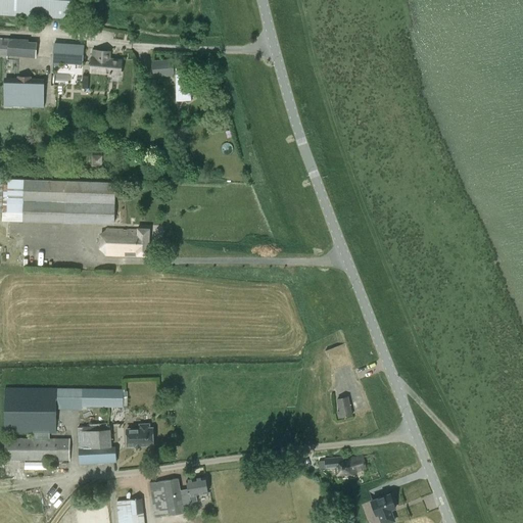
[(74,20),(75,0),(0,0),(0,15),(42,18),(43,17),(74,20)]
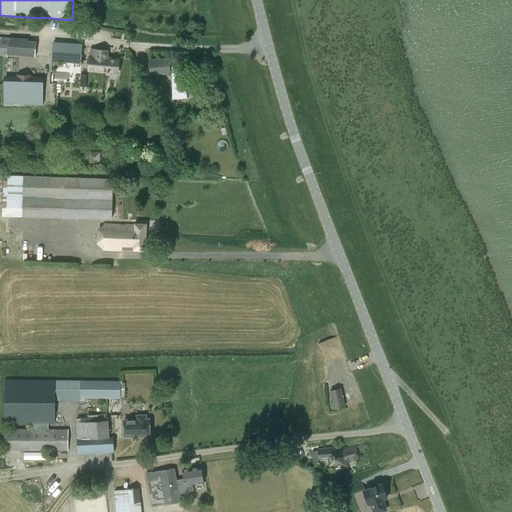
[(0,57),(7,58),(7,55),(35,57),(36,42),(27,42),(27,40),(0,37),(0,57)]
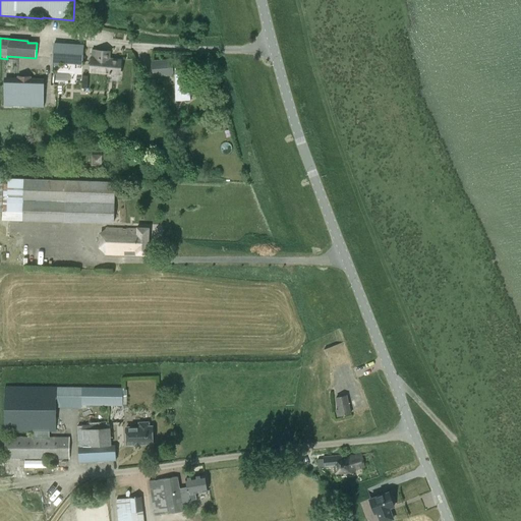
[(54,44),(53,61),(60,62),(61,45),(54,44)]
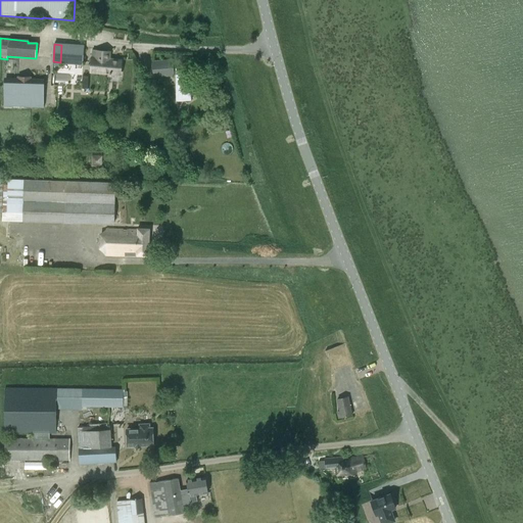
[(77,46),(75,63),(82,64),(84,46),(77,46)]
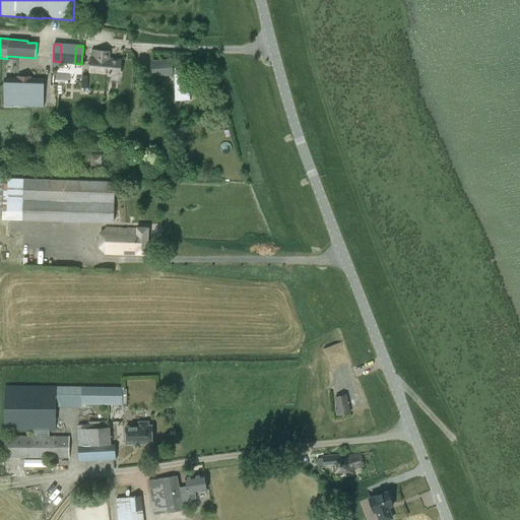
[(121,61),(109,60),(109,52),(95,51),(95,59),(91,58),(89,72),(120,74),(121,61)]
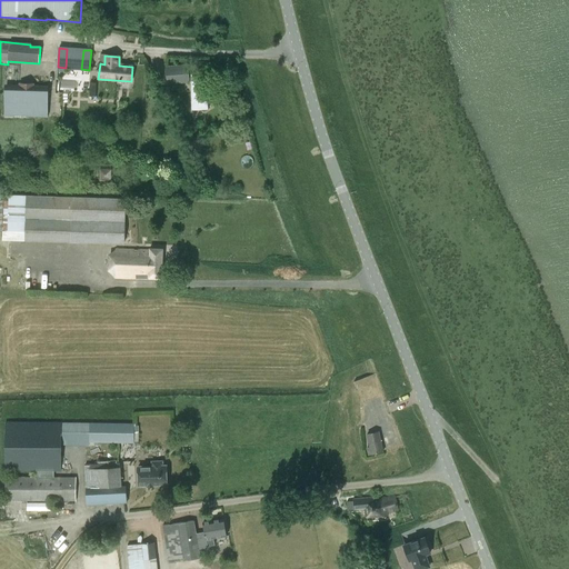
[(188,66),(166,67),(167,83),(190,82),(188,66)]
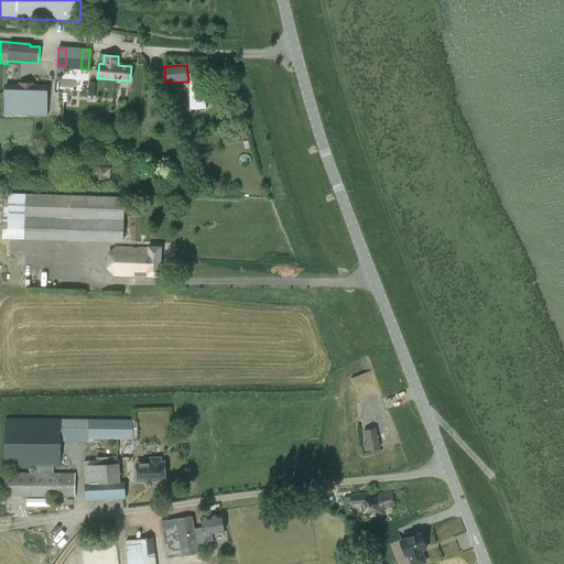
[(191,109),(206,109),(205,74),(190,74),(191,109)]
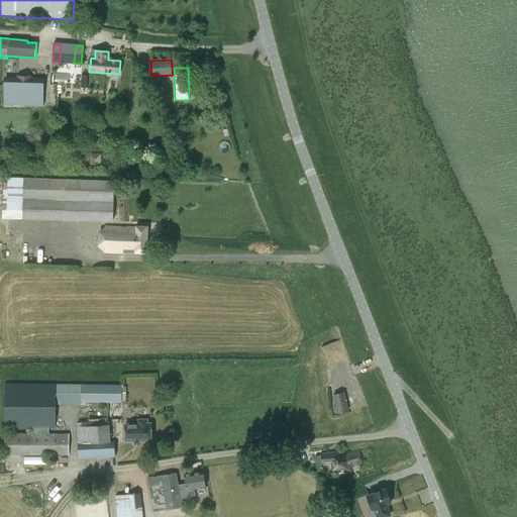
[(18,77),(17,78),(5,78),(4,106),(43,106),(43,79),(30,78),(31,77),(18,77)]
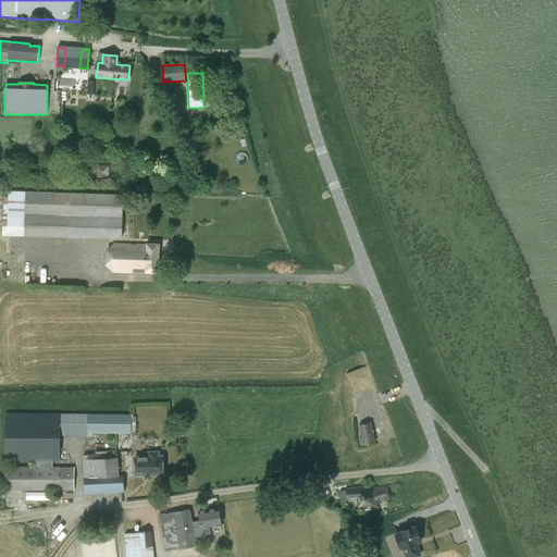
[(165,85),(158,89),(164,99),(172,95),(165,85)]
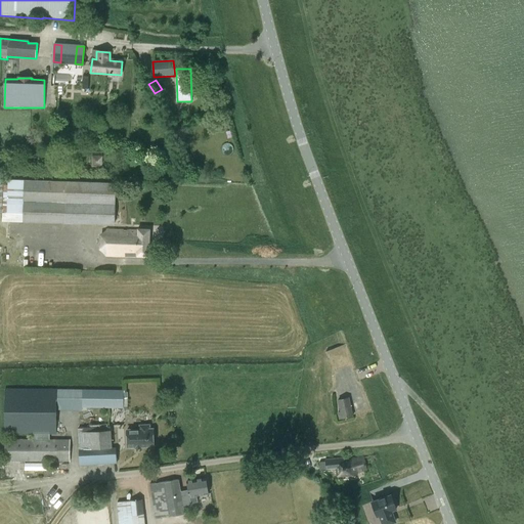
[(92,157),(92,167),(102,167),(102,157),(92,157)]
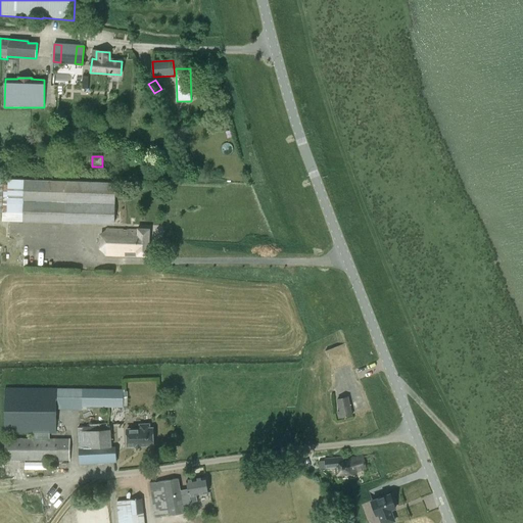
[(2,212),(2,221),(24,222),(113,225),(114,184),(25,180),(7,180),(6,212),(2,212)]
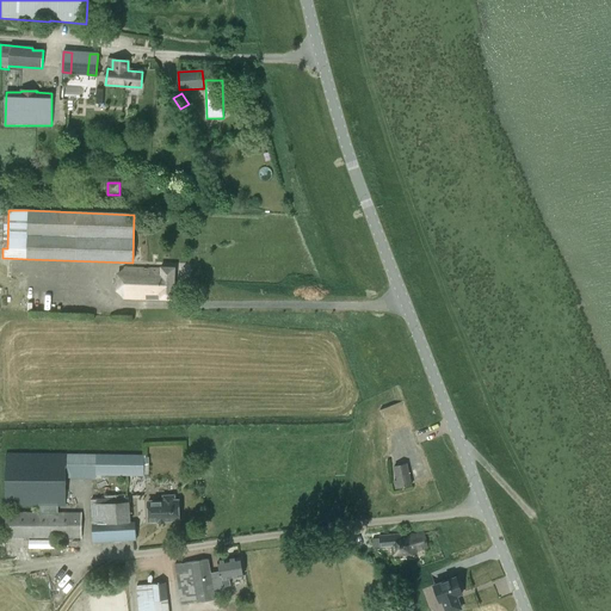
[(123,298),(173,300),(174,267),(160,267),(160,270),(124,269),(123,298)]
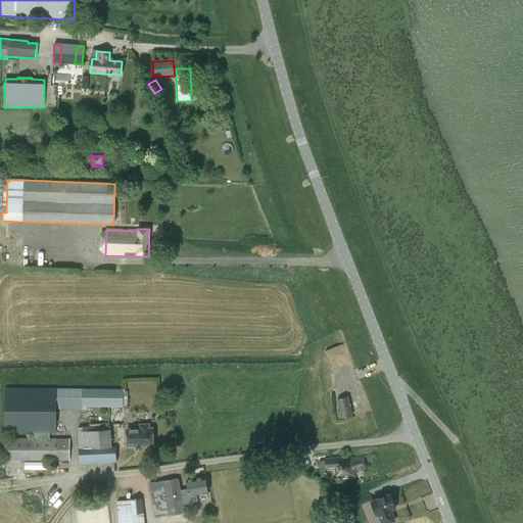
[(341,348),(331,351),(336,366),(345,363),(341,348)]
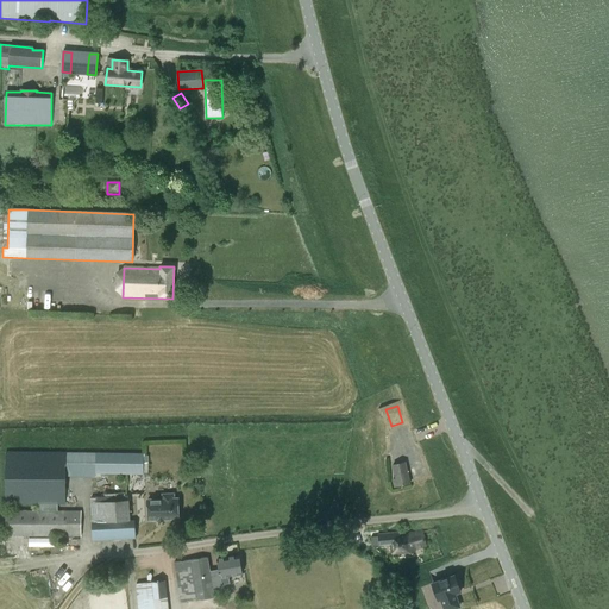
[(5,537),(81,538),(81,512),(57,512),(57,504),(64,504),(64,453),(5,452),(5,504),(37,504),(37,510),(5,510),(5,537)]
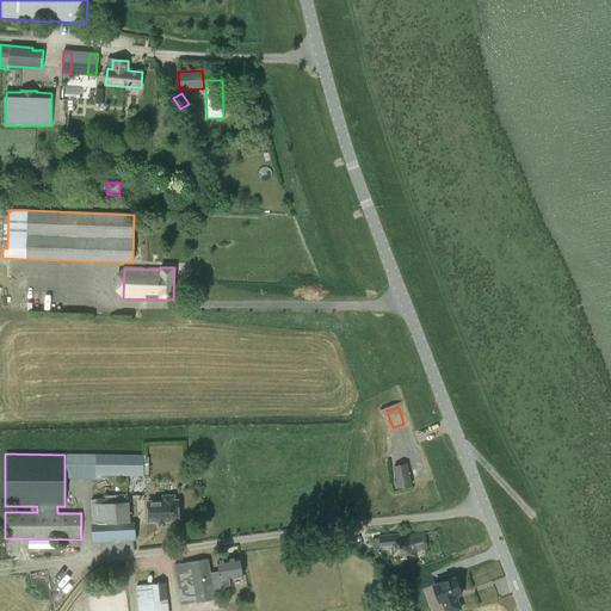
[(67,455),(66,477),(91,477),(91,475),(143,476),(143,456),(67,455)]
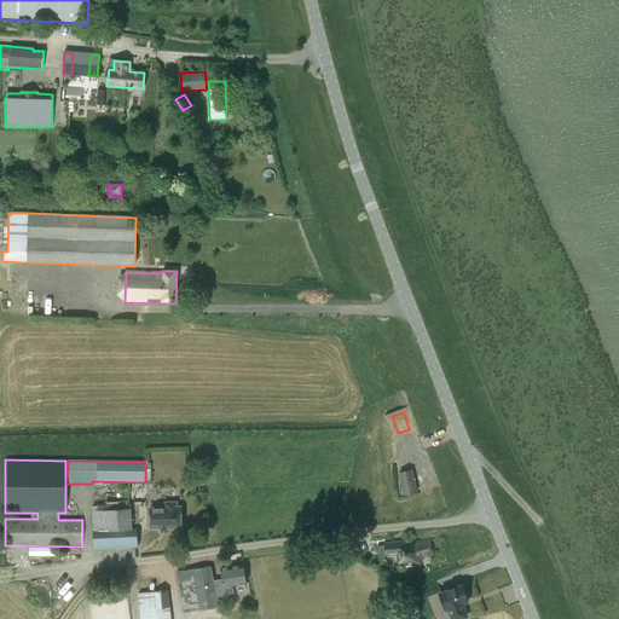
[(194,468),(189,468),(190,485),(200,484),(198,468),(194,468)]
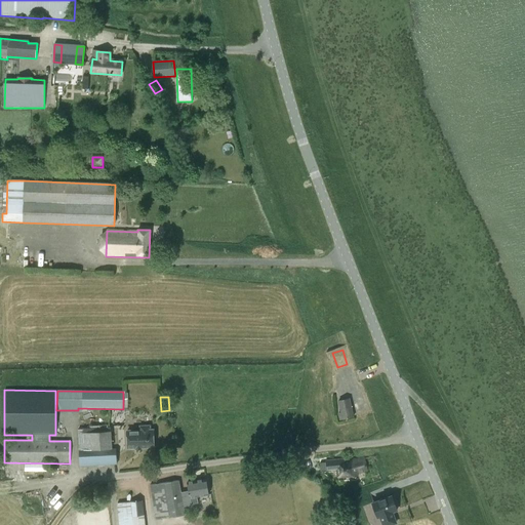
[(339,420),(353,417),(350,399),(338,401),(340,413),(338,414),(339,420)]
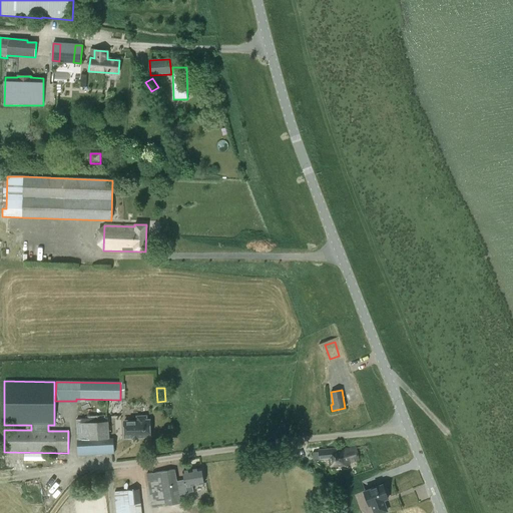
[(148,425),(148,421),(145,421),(145,417),(136,417),(136,421),(123,422),(124,439),(149,438),(149,433),(150,431),(150,427),(148,425)]
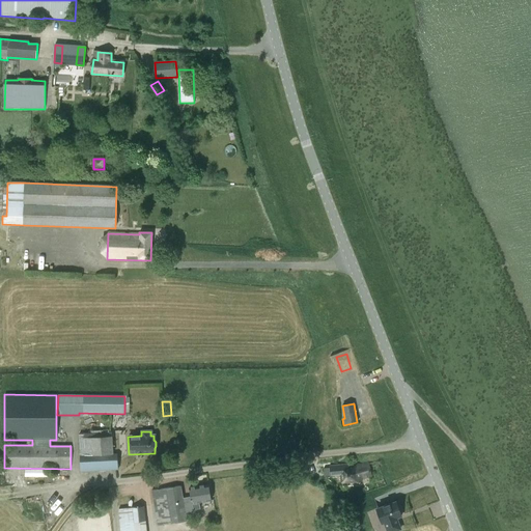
[(116,455),(112,455),(111,432),(78,435),(80,472),(117,471),(116,455)]
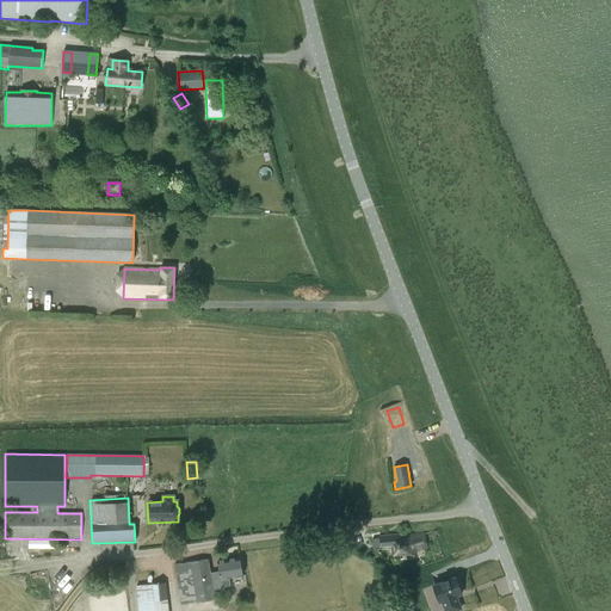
[(380,538),(381,548),(395,547),(395,554),(409,554),(429,548),(424,534),(407,541),(406,541),(403,541),(402,537),(380,538)]
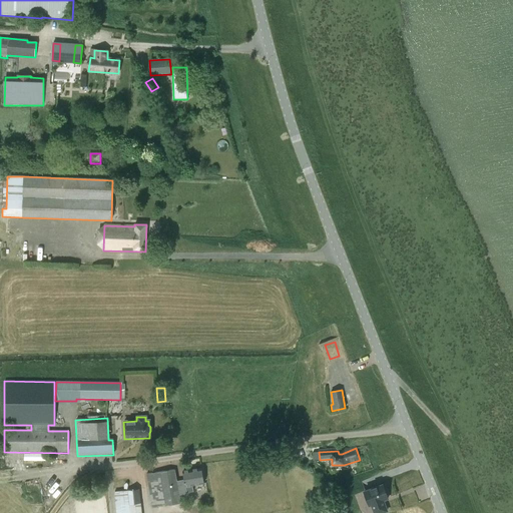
[(184,481),(176,483),(174,470),(146,474),(152,508),(179,504),(178,494),(192,492),(191,486),(203,484),(200,468),(182,471),(184,481)]
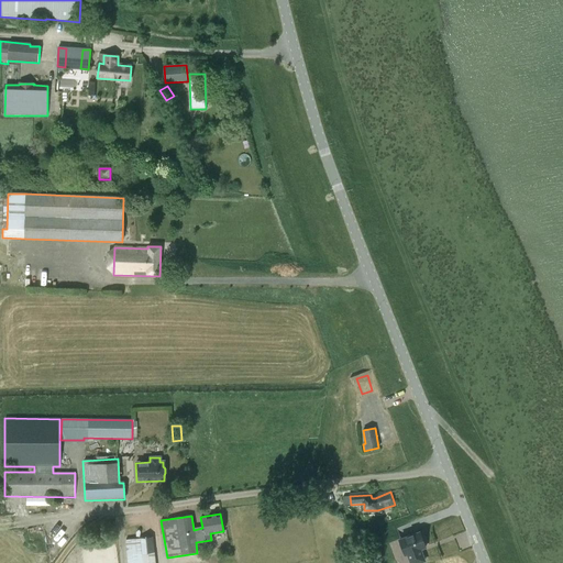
[(420,549),(426,548),(420,532),(399,540),(405,555),(408,554),(410,562),(418,562),(424,561),(421,553),(420,549)]
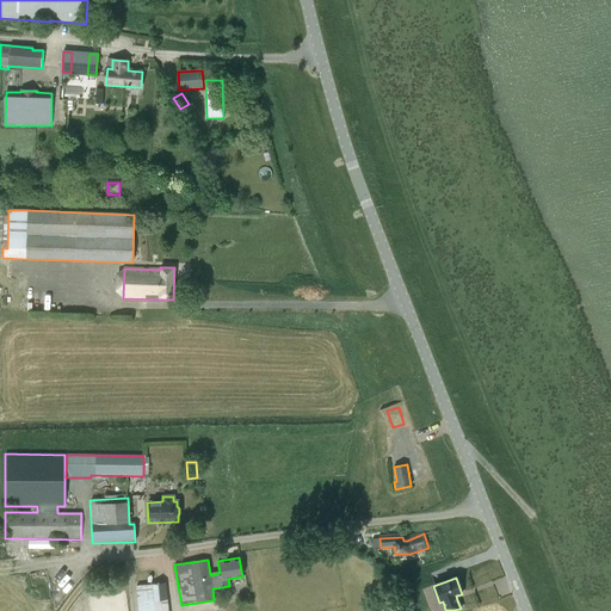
[(136,586),(137,610),(167,610),(166,584),(136,586)]
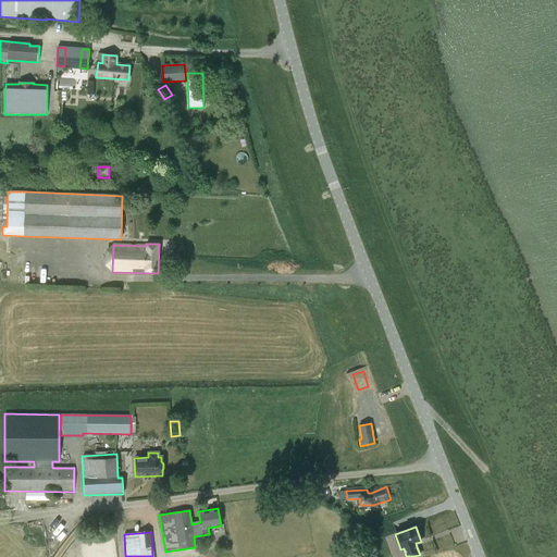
All buildings are outlined.
